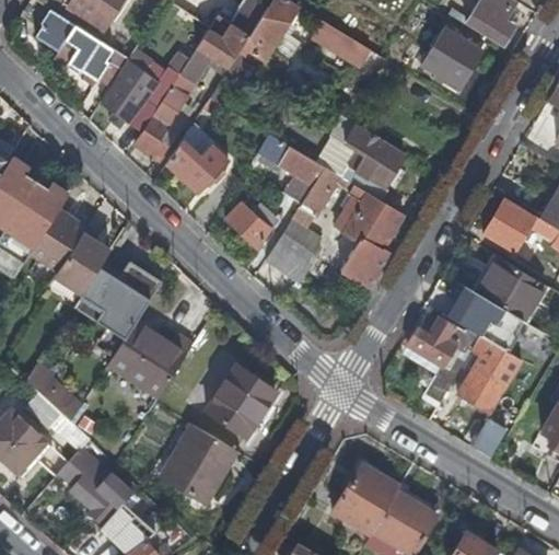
[(60,0),(30,0),(48,12),(63,22),(72,8),(60,0)]
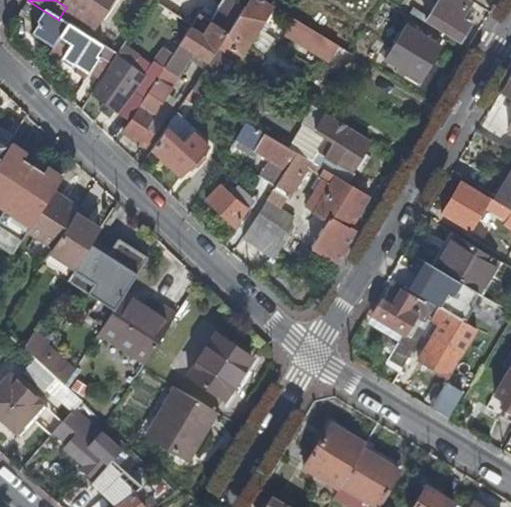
[(121,0),(77,0),(69,13),(100,33),(121,0)]
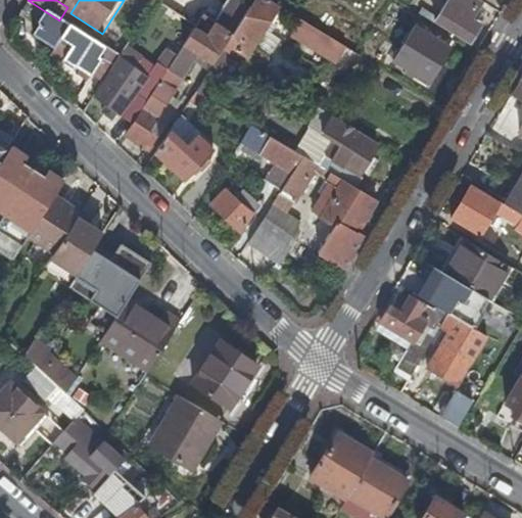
[(239,0),(235,0),(219,26),(233,35),(250,7),(239,0)]
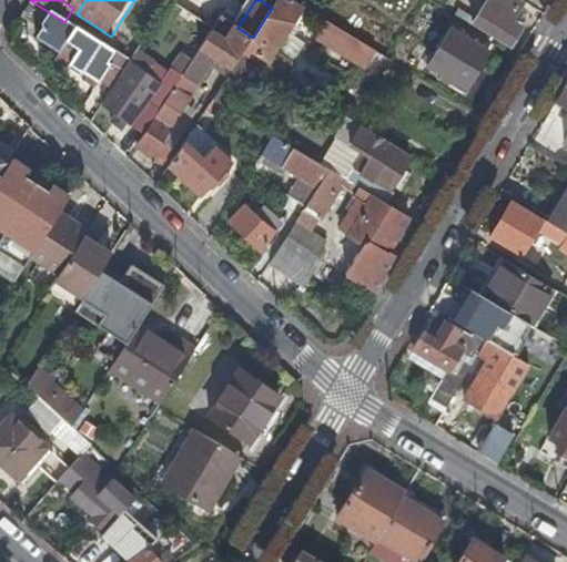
[(253,38),(243,54),(256,62),(284,79),(304,46),(293,39),(299,30),(289,23),(300,7),(289,0),(276,0),(272,8),(253,38)]
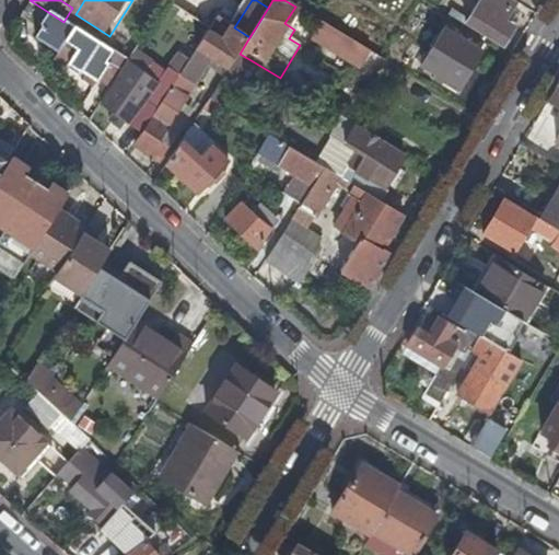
[(499,0),(477,0),(464,23),(502,45),(513,26),(503,21),(512,7),(499,0)]
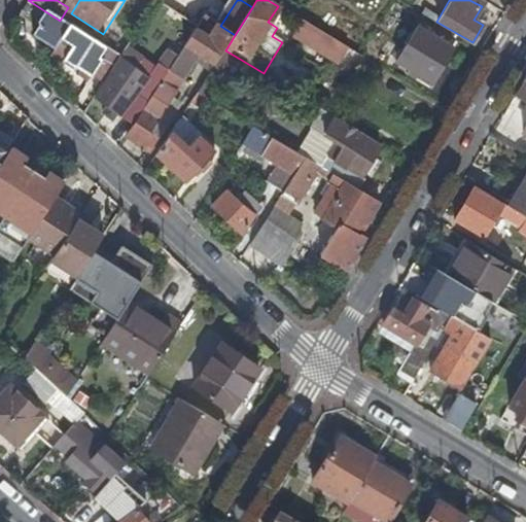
[(60,21),(45,11),(36,25),(41,28),(34,38),(57,53),(62,43),(72,49),(63,64),(75,72),(77,70),(92,78),(101,63),(99,61),(106,49),(60,21)]
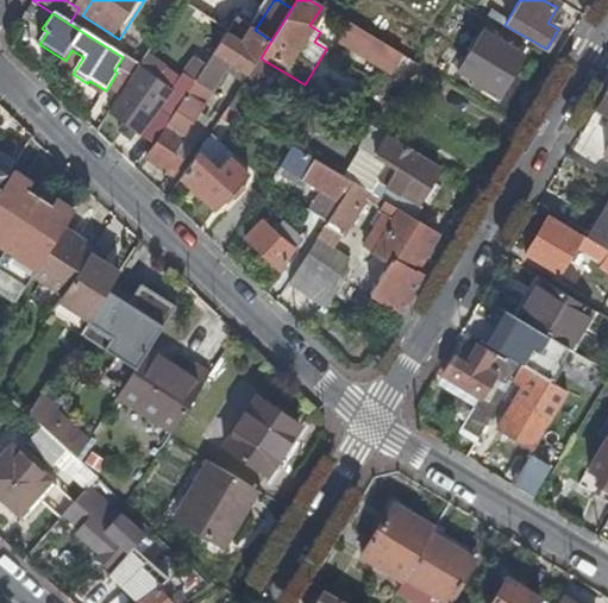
[(236,17),(226,31),(245,43),(255,30),(236,17)]
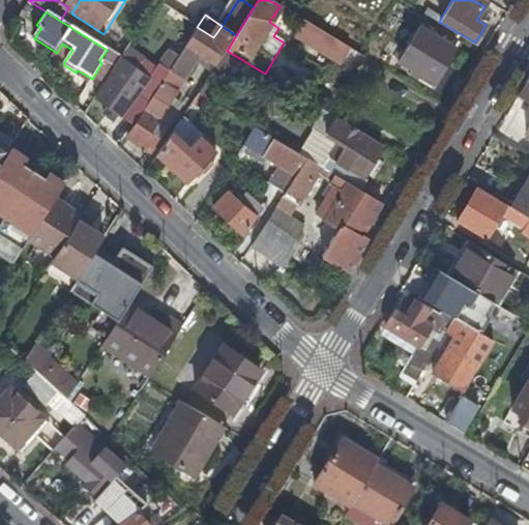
[(346,45),(311,25),(302,39),(338,60),(346,45)]
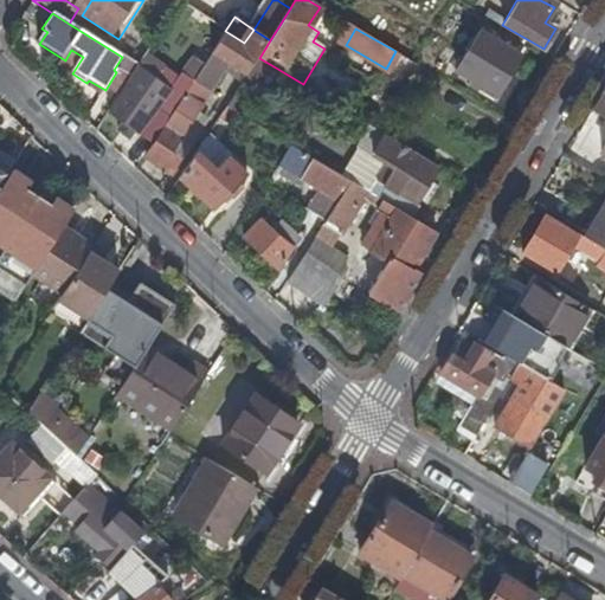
[(244,43),(225,31),(212,51),(218,56),(248,75),(259,58),(270,40),(253,30),(244,43)]
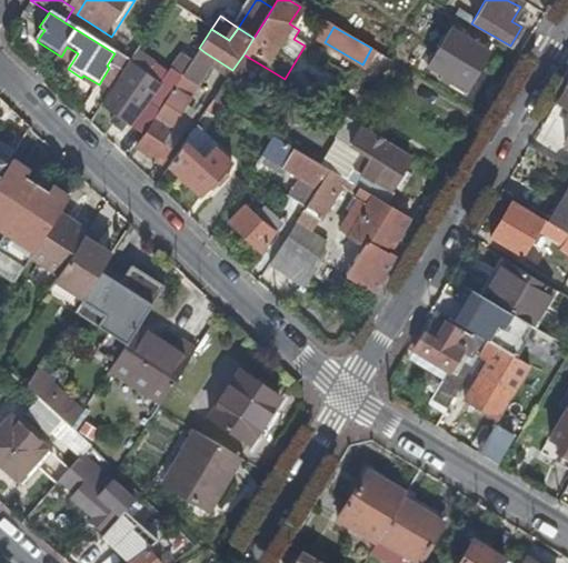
[(492,51),(454,29),(431,68),(469,90),(492,51)]
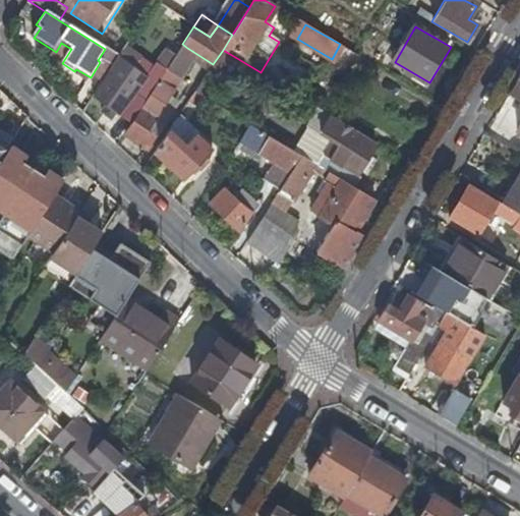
[(187,48),(182,44),(170,64),(178,70),(187,55),(187,48)]
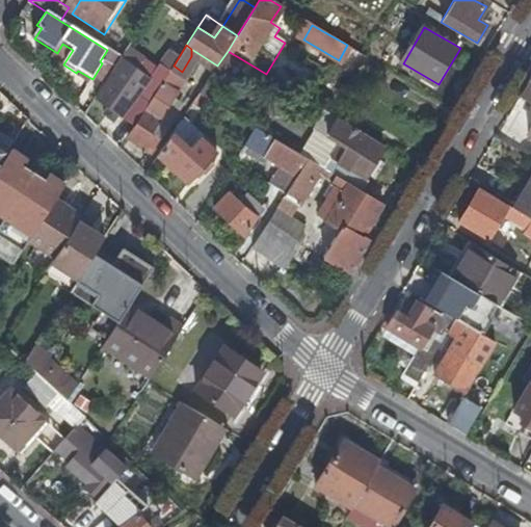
[(217,66),(201,93),(214,101),(240,58),(228,51),(217,66)]
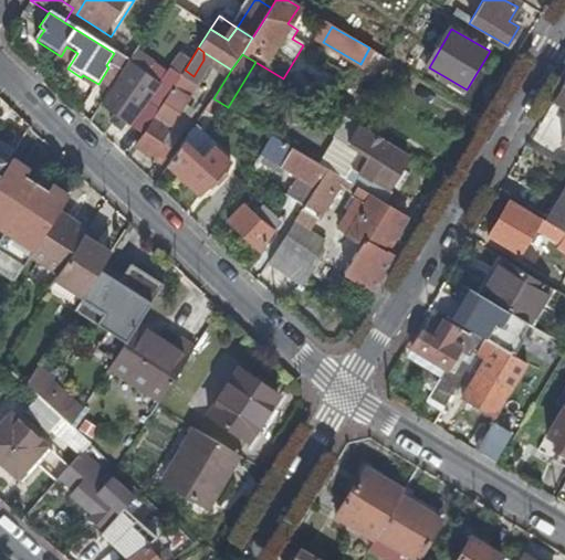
[(194,76),(185,70),(174,86),(184,93),(190,97),(191,98),(202,81),(194,76)]
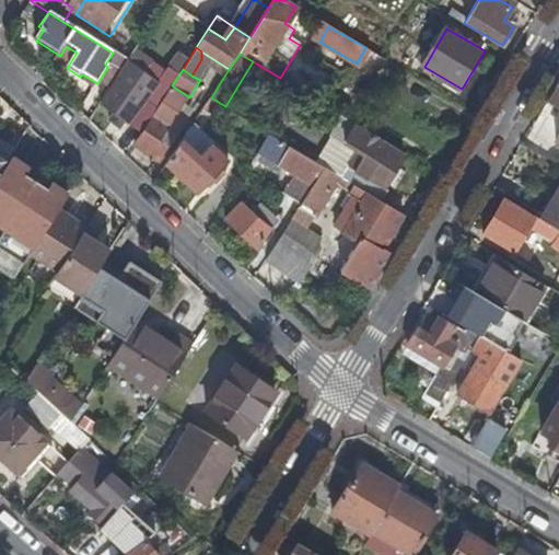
[(126,70),(125,72),(140,82),(131,96),(144,104),(142,106),(154,114),(171,89),(156,79),(152,87),(126,70)]
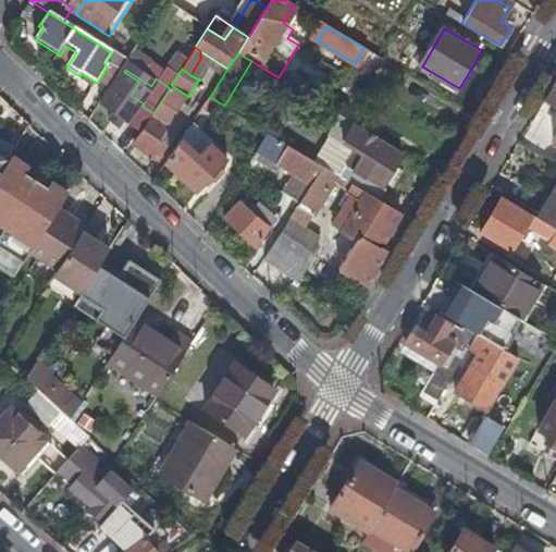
[(124,72),(102,107),(131,124),(141,106),(144,103),(131,96),(139,82),(124,72)]
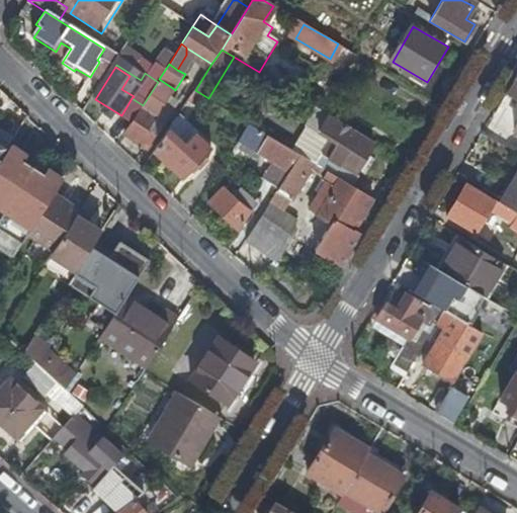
[(132,122),(125,133),(149,148),(157,135),(147,129),(167,96),(163,94),(168,85),(159,79),(158,82),(143,105),(132,122)]
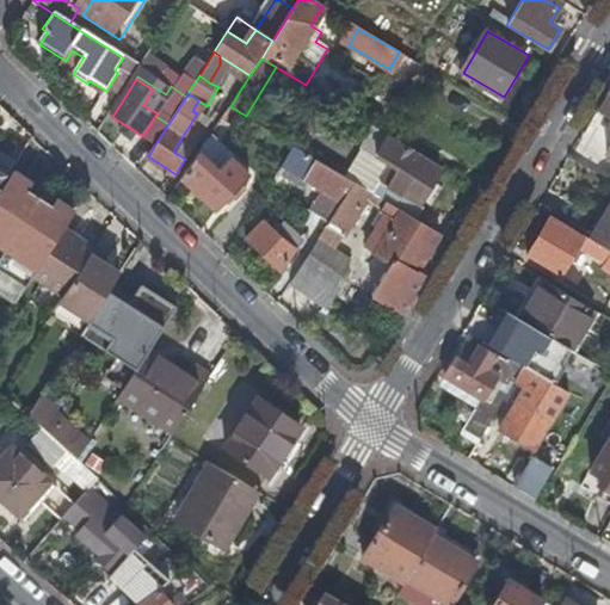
[(609,94),(598,115),(609,121),(609,94)]
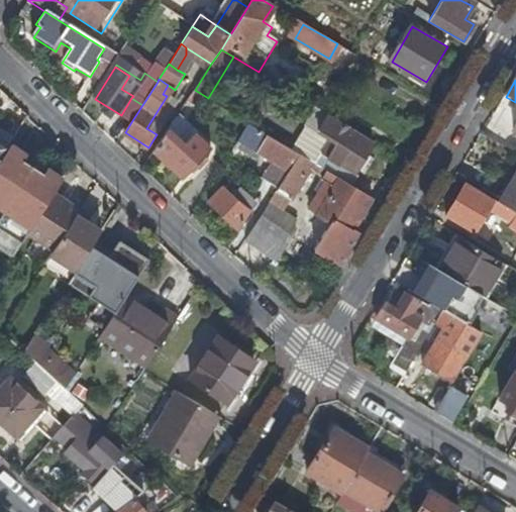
[(174,89),(168,85),(163,94),(167,96),(146,128),(157,134),(181,96),(173,91),(174,89)]
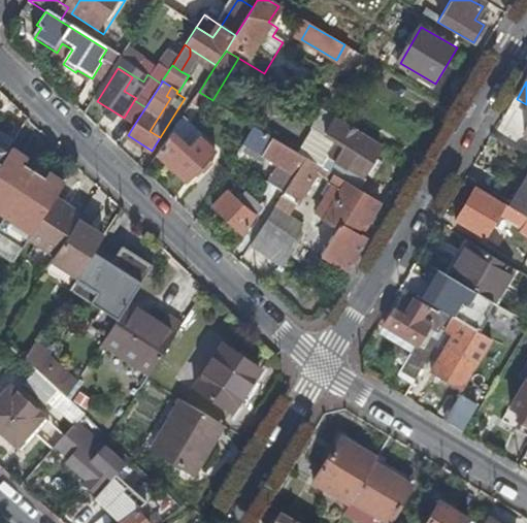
[(212,100),(199,92),(193,101),(206,109),(212,100)]
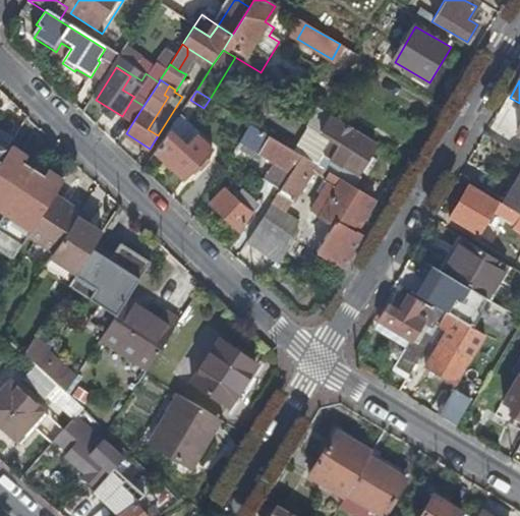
[(143,106),(132,99),(122,116),(132,123),(143,106)]
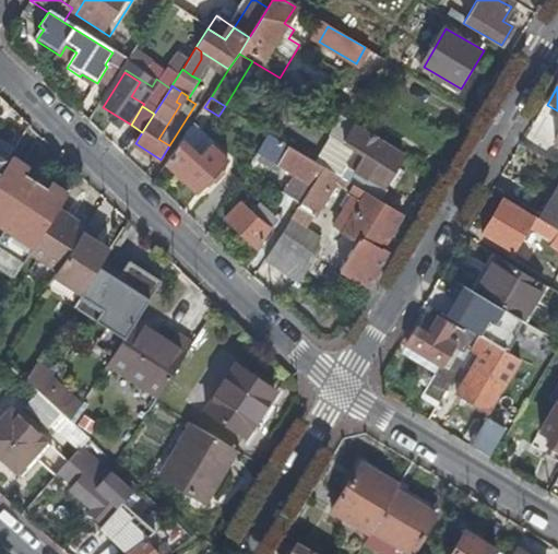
[(330,132),(313,160),(325,166),(368,192),(381,200),(387,190),(382,187),(402,155),(377,140),(379,137),(353,120),(341,139),(330,132)]
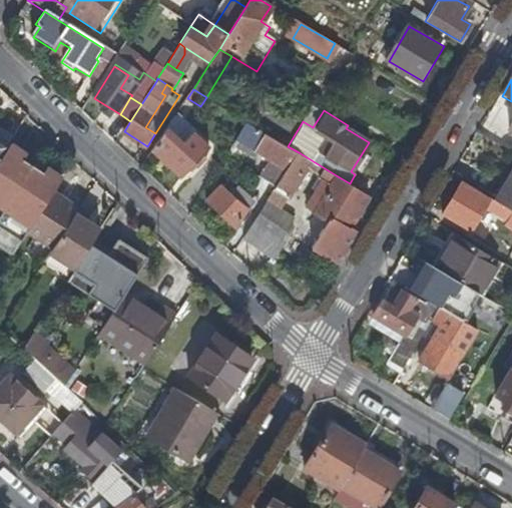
[(238,141),(258,152),(262,147),(252,142),(261,130),(249,123),(238,141)]
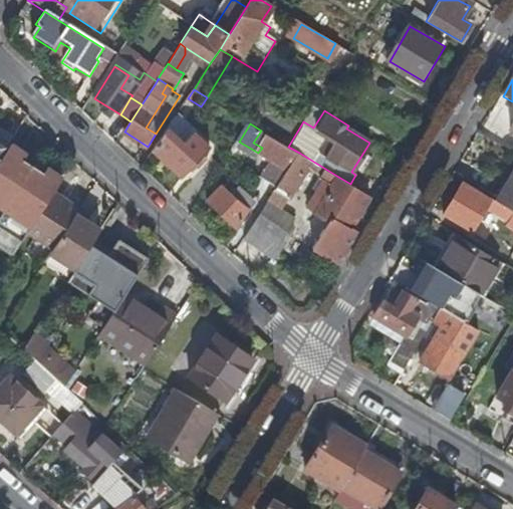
[(167,136),(157,154),(189,173),(209,139),(191,129),(187,135),(184,141),(179,138),(177,142),(167,136)]
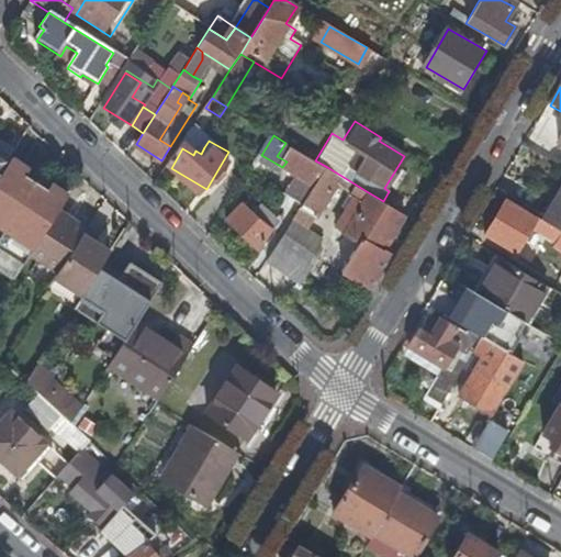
[(315,160),(285,143),(277,156),(287,162),(282,167),(298,177),(293,185),(300,188),(292,201),(302,207),(327,167),(315,160)]
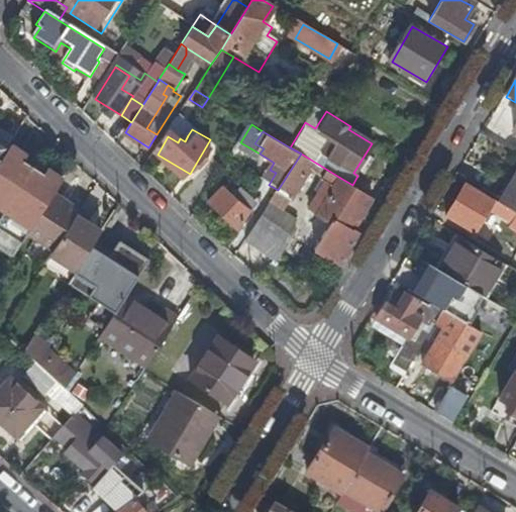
[(188,135),(184,132),(180,138),(185,141),(188,135)]
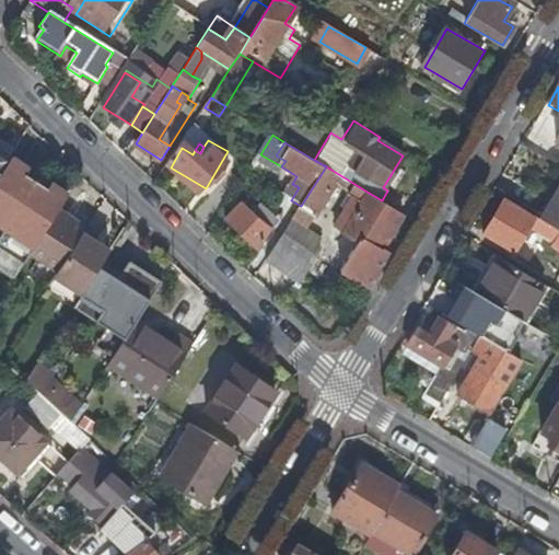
[(0,174),(10,159),(0,152),(0,174)]
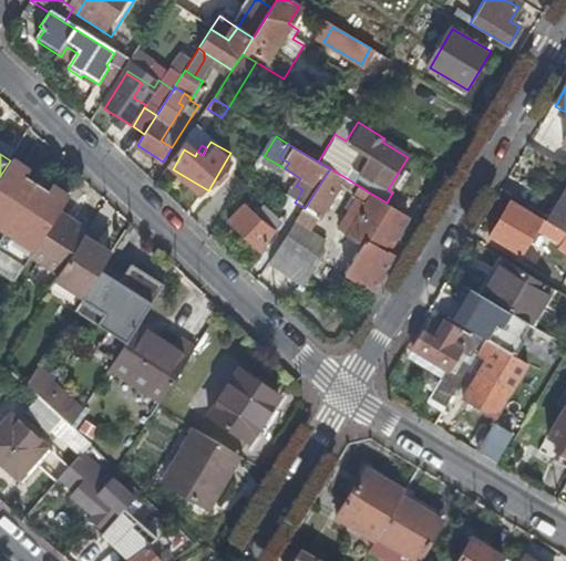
[(42,200),(18,185),(27,172),(10,160),(0,176),(0,185),(53,219),(59,210),(67,197),(51,187),(42,200)]
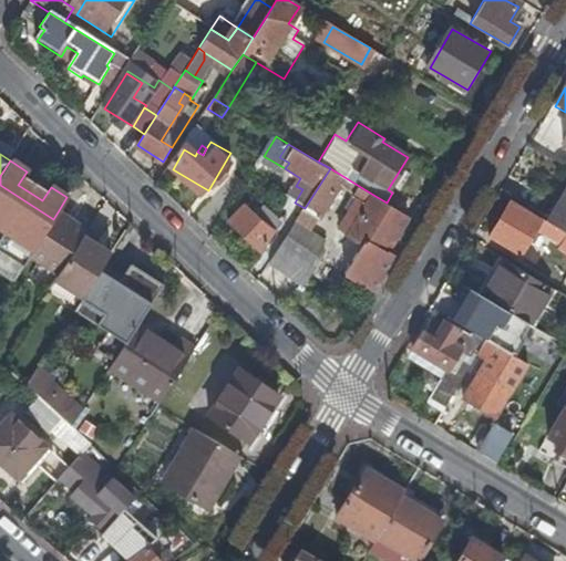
[(373,195),(330,168),(305,208),(321,219),(342,185),(369,201),(373,195)]
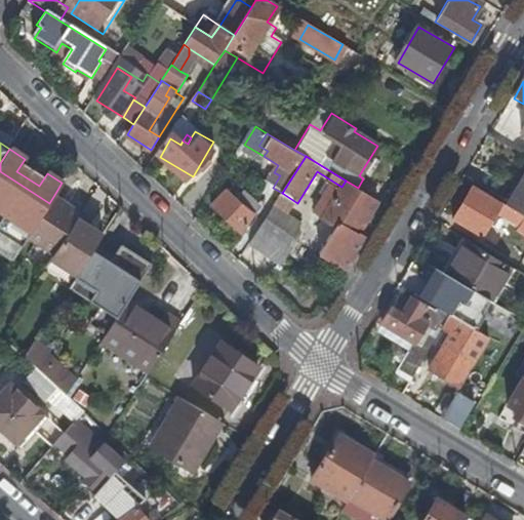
[(28,236),(49,203),(0,171),(0,250),(13,260),(28,236)]
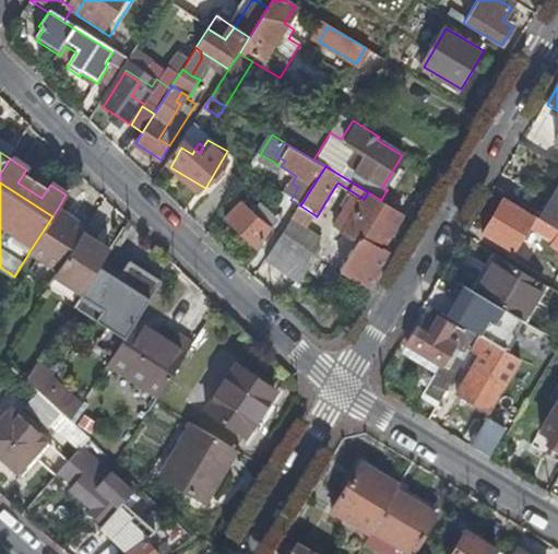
[(557,190),(542,219),(557,227),(557,190)]
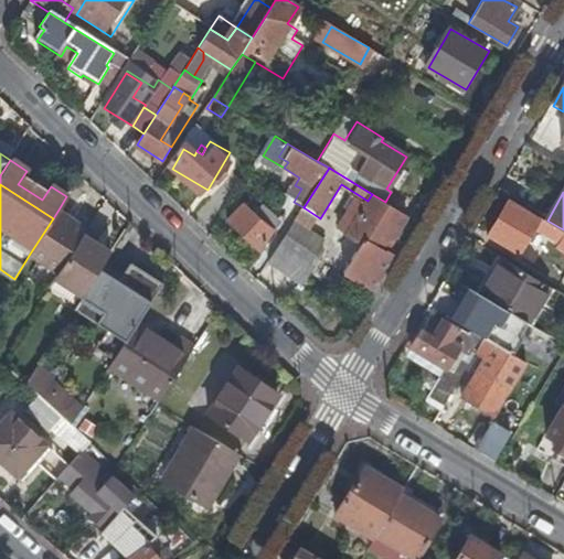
[(385,202),(372,194),(348,235),(365,245),(368,242),(386,253),(389,249),(408,216),(385,202)]
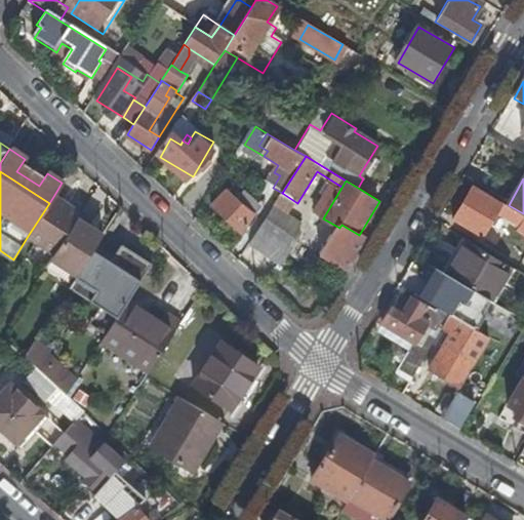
[(228,188),(213,204),(242,232),(259,203),(247,192),(241,199),(228,188)]
